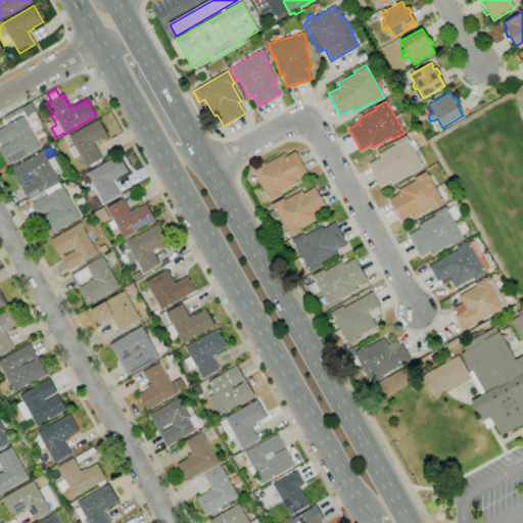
[(5,122),(3,117),(12,112),(14,116),(5,122)]
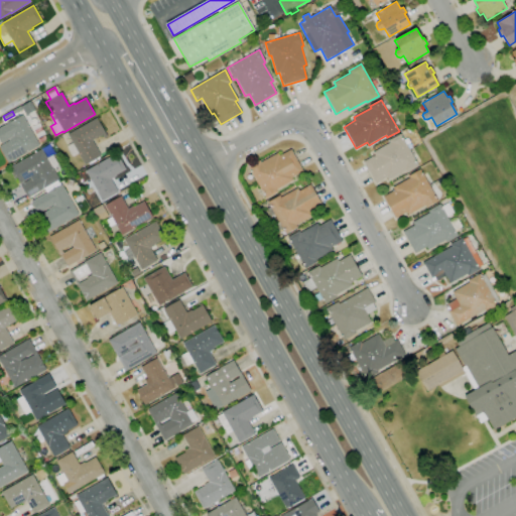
[(8,163),(0,147),(0,145),(9,140),(9,139),(13,137),(13,136),(8,139),(8,140),(1,144),(0,142),(0,127),(8,123),(7,122),(12,119),(12,120),(15,118),(15,117),(21,114),(22,116),(23,115),(39,145),(8,163)]
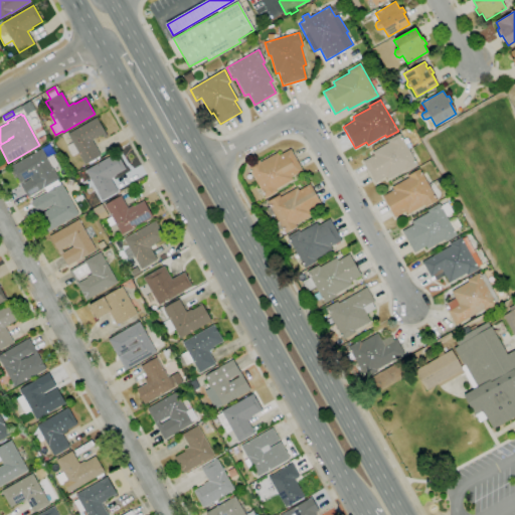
[(84,164),(78,152),(72,156),(66,146),(72,143),(67,134),(97,118),(108,137),(104,139),(102,135),(93,141),(101,155),(84,164)]
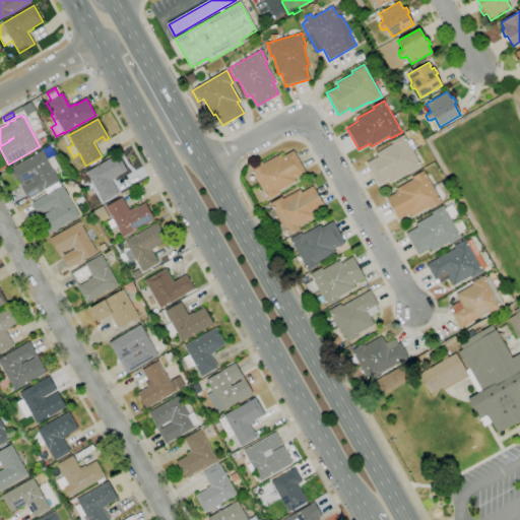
[(378,185),(366,164),(378,156),(376,153),(393,144),(392,142),(404,135),(405,138),(407,141),(421,168),(409,175),(408,172),(391,182),(390,179),(378,185)]
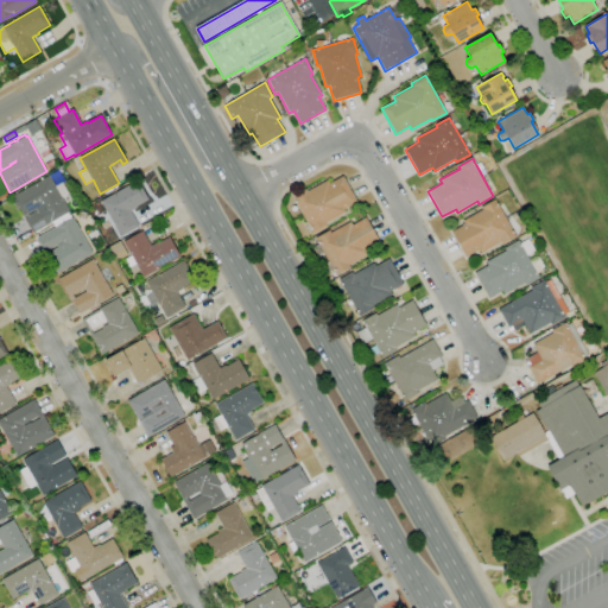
[(33,234),(12,197),(50,176),(56,187),(63,182),(69,194),(62,197),(70,211),(51,222),(51,223),(33,234)]
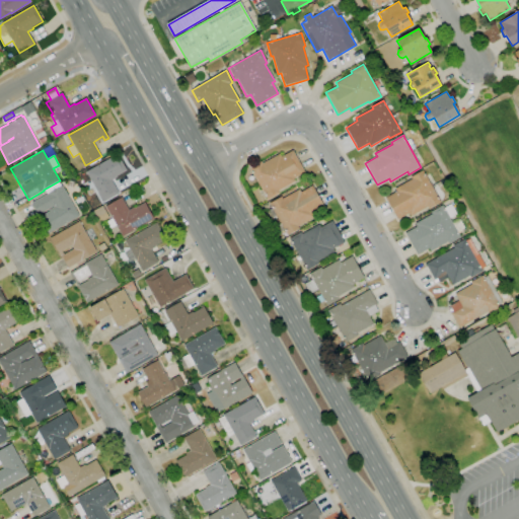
[(268,200),(249,168),(262,161),(263,163),(280,154),(281,157),(293,150),(305,172),(293,178),(295,181),(278,192),(279,194),(268,200)]
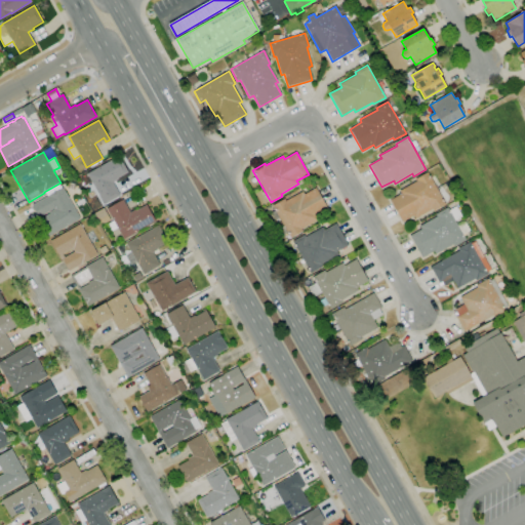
[(105,205),(86,173),(119,155),(128,172),(118,178),(118,179),(113,183),(121,196),(105,205)]
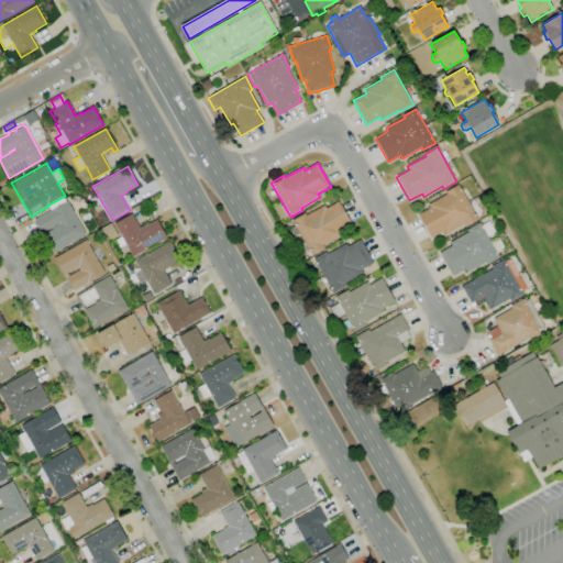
[(431,239),(418,214),(431,208),(429,203),(443,196),(442,192),(445,190),(446,191),(460,184),(478,219),(465,227),(464,224),(445,234),(443,232),(431,239)]
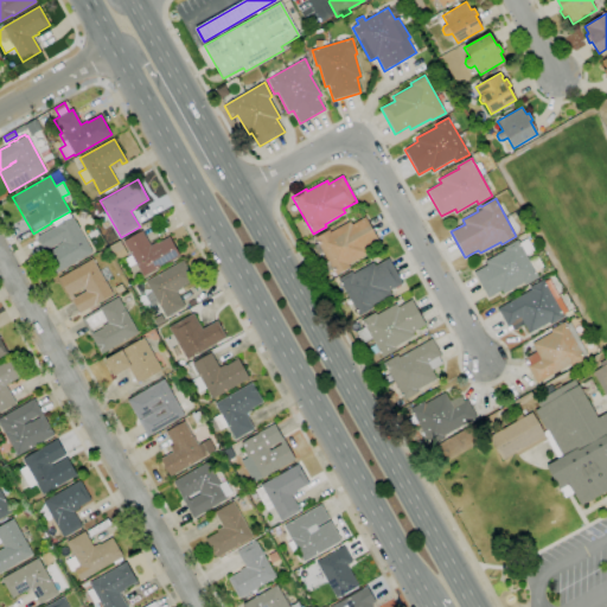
[(85,221),(77,217),(80,211),(88,213),(85,221)]
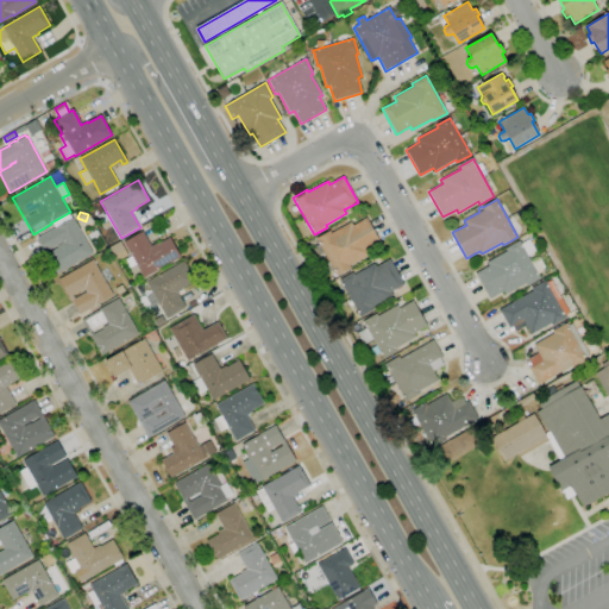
[(57,274),(45,255),(57,248),(57,246),(62,244),(62,243),(45,252),(37,238),(55,228),(54,225),(70,215),(71,218),(74,218),(94,253),(57,274)]
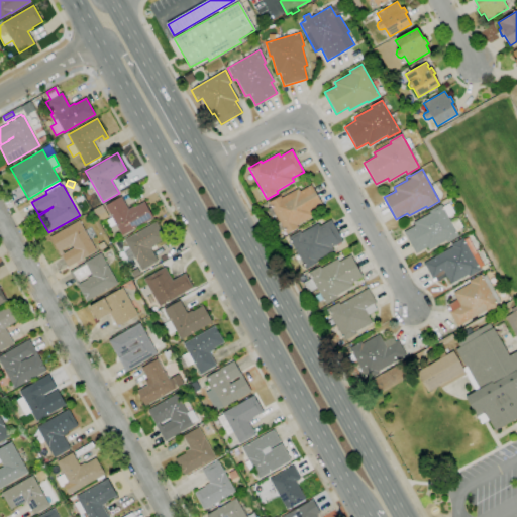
[(286,234),(283,229),(279,231),(275,225),(280,222),(275,214),(270,217),(267,210),(271,208),(269,203),(280,196),(281,199),(298,189),(300,192),(311,185),(323,207),(312,213),(314,216),(297,226),(298,227),(286,234)]
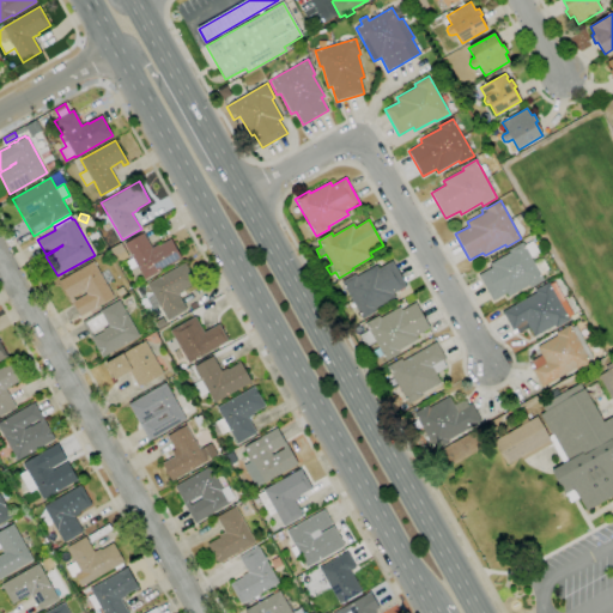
[(144,280),(123,244),(144,232),(152,248),(158,244),(159,246),(171,240),(182,259),(144,280)]
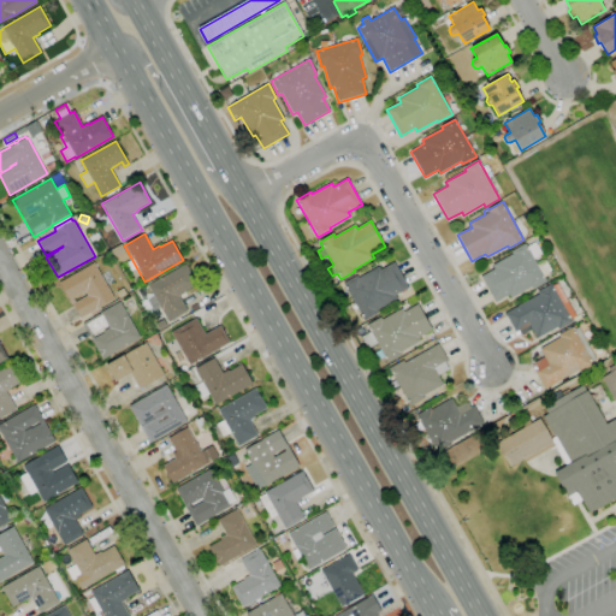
[(495,302),(481,277),(495,270),(492,265),(513,254),(510,252),(514,250),(513,248),(523,243),(523,244),(526,243),(527,247),(535,242),(543,255),(534,260),(537,264),(545,260),(551,271),(543,276),(546,282),(533,290),(531,286),(510,298),(508,295),(495,302)]
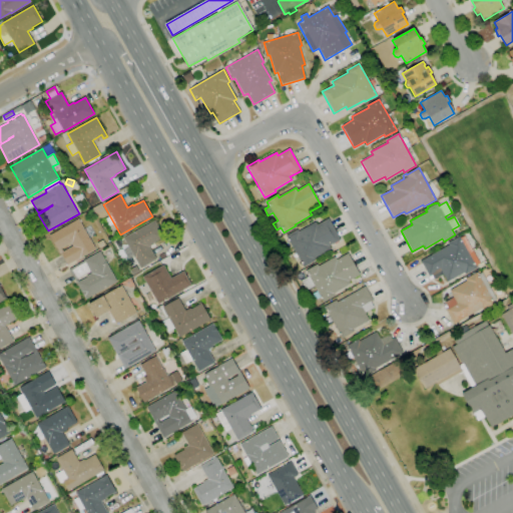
[(67,266),(61,253),(60,253),(49,235),(78,218),(95,248),(80,258),(67,266)]
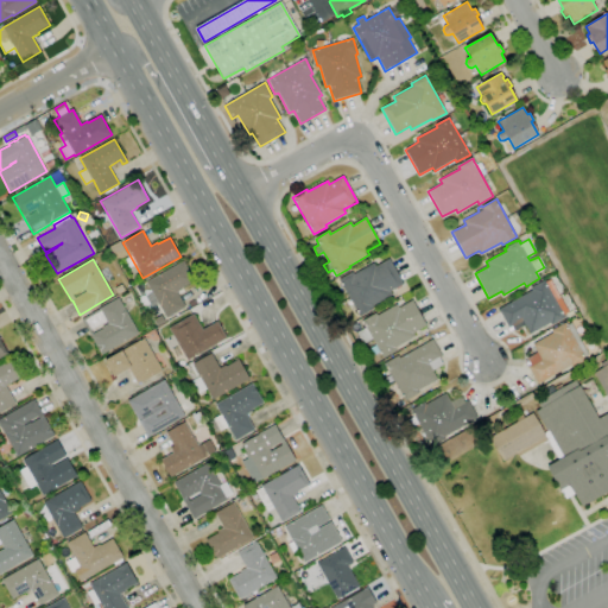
[(360,316),(339,280),(353,272),(354,274),(373,264),(375,267),(388,259),(404,284),(390,292),(392,296),(372,306),(373,309),(360,316)]
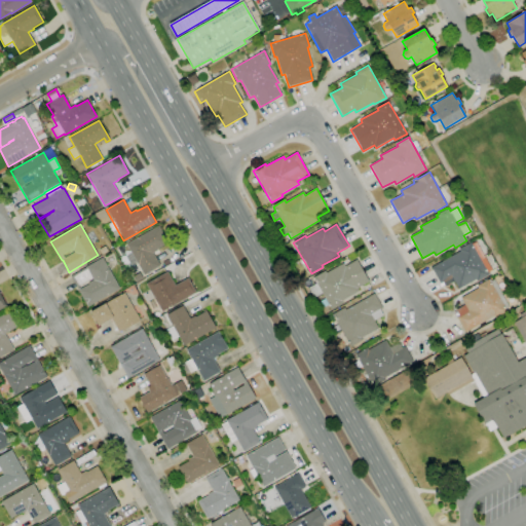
[(144,275),(137,262),(132,266),(125,255),(130,252),(126,243),(158,226),(168,242),(158,249),(158,250),(153,253),(160,266),(144,275)]
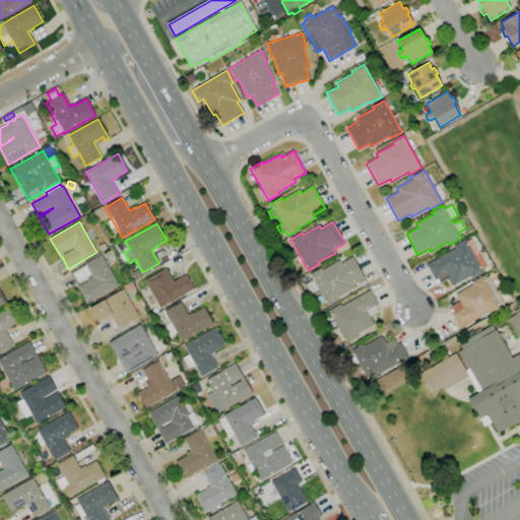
[(453,285),(449,278),(440,283),(437,278),(435,279),(427,265),(455,248),(454,246),(465,240),(474,255),(477,253),(485,267),(481,269),(482,271),(471,278),(470,276),(453,285)]
